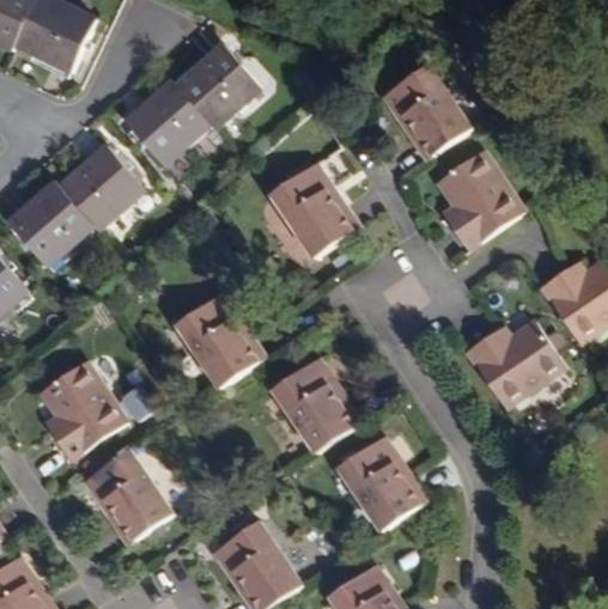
[(12,47),(34,0),(0,0),(0,47),(10,53),(12,47)]
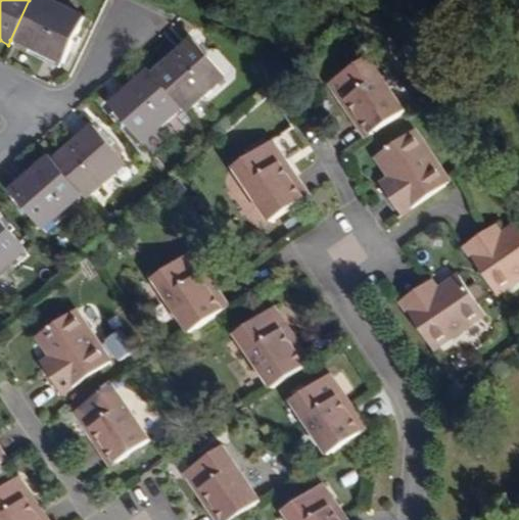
[(59,62),(82,14),(52,0),(29,0),(10,40),(59,62)]
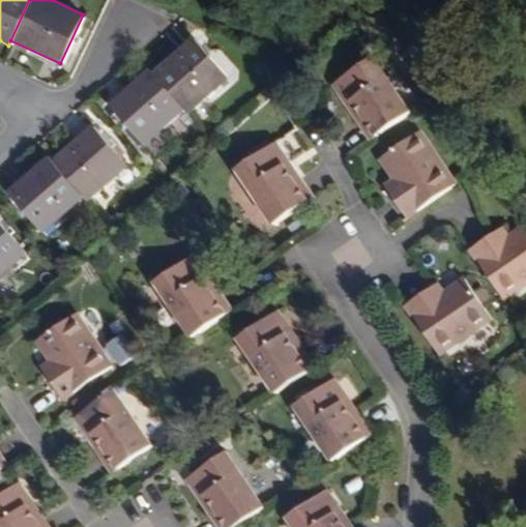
[(228,76),(193,34),(151,69),(184,109),(187,112),(228,76)]
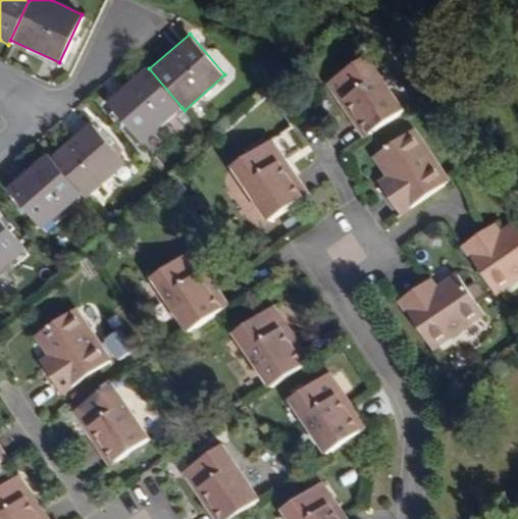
[(401,109),(363,54),(323,80),(337,100),(343,97),(366,132),(401,109)]
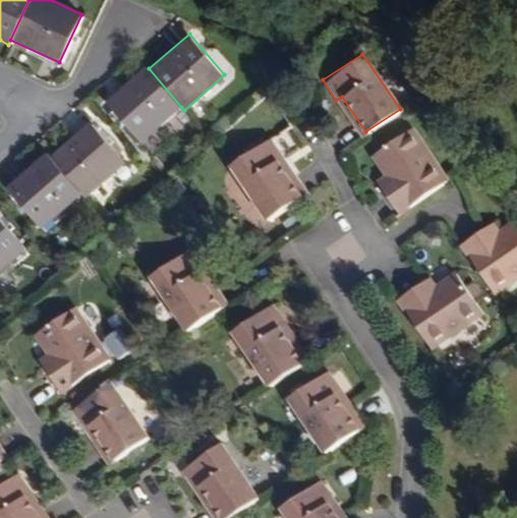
[(139,141),(181,107),(149,68),(145,64),(105,101),(139,141)]
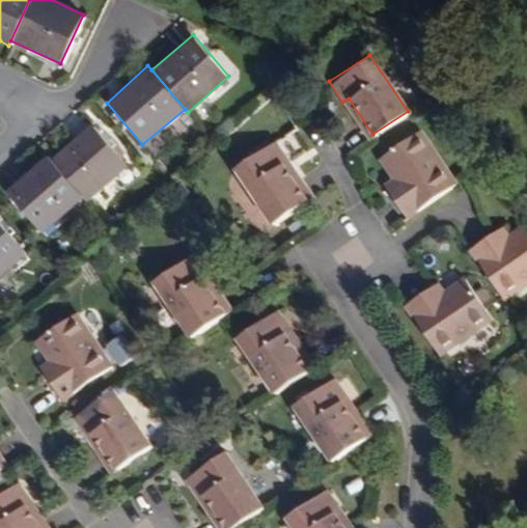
[(372,134),(349,99),(342,102),(367,138),(372,134)]
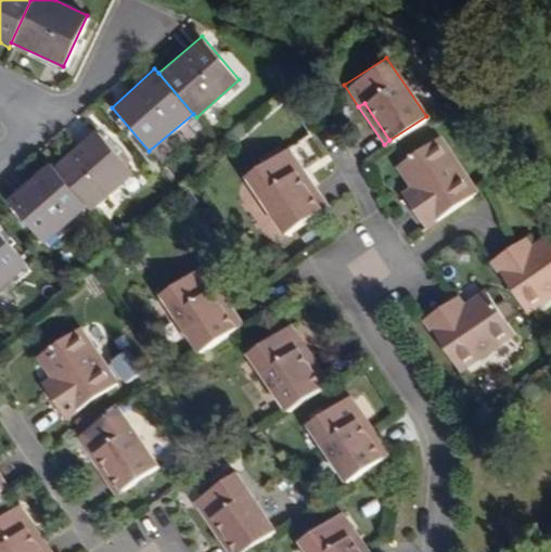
[(90,208),(133,170),(95,128),(52,165),(86,204),(90,208)]
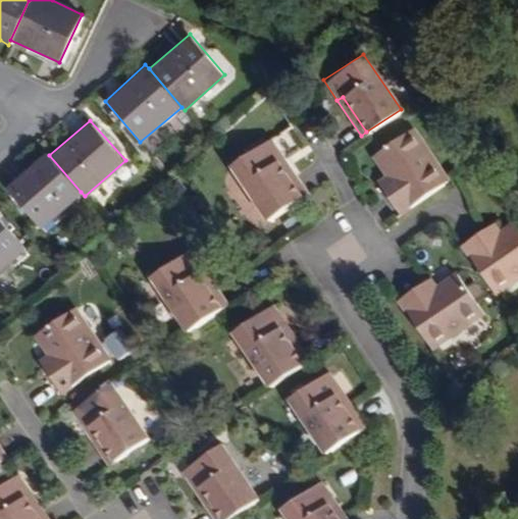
[(446,179),(410,126),(371,153),(385,174),(392,185),(382,191),(396,212),(446,179)]
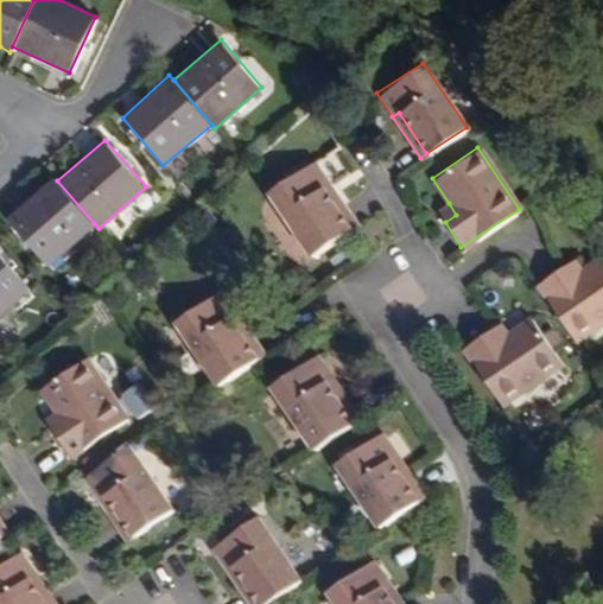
[(348,230),(321,189),(328,183),(312,159),(267,190),(310,256),(348,230)]
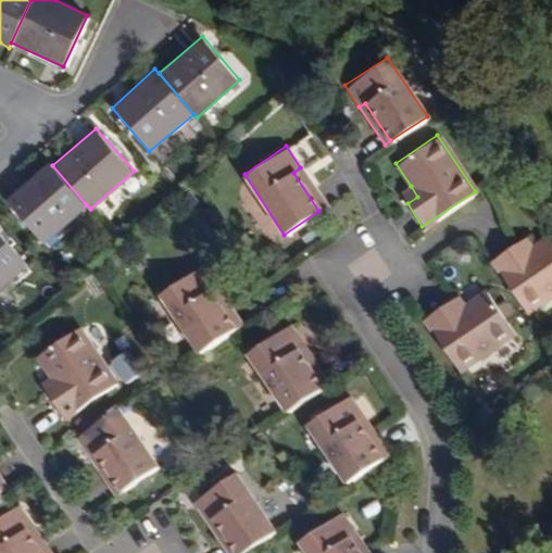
[(44,243),(86,204),(52,165),(49,161),(5,200),(44,243)]
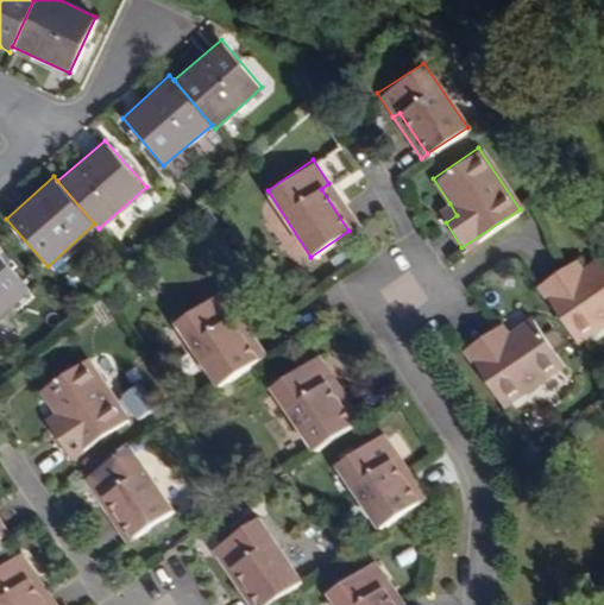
[(357,226),(328,183),(321,189),(348,231),(357,226)]
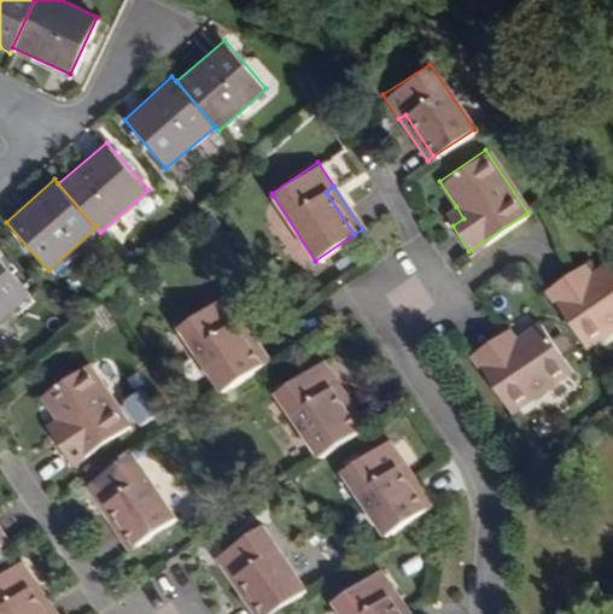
[(463,218),(456,206),(444,215),(453,226),(463,218)]
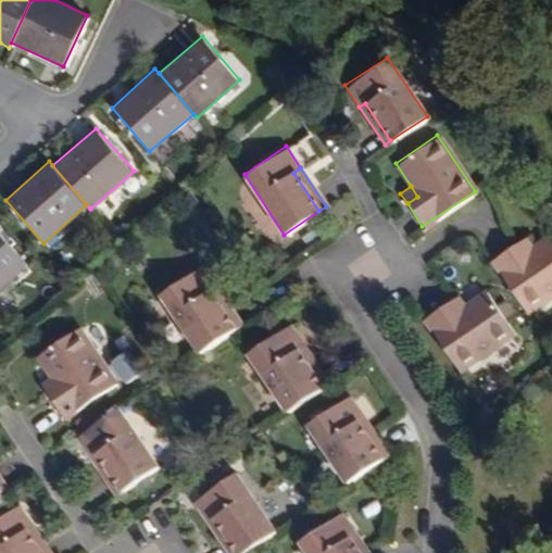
[(0,288),(28,264),(0,231),(0,288)]
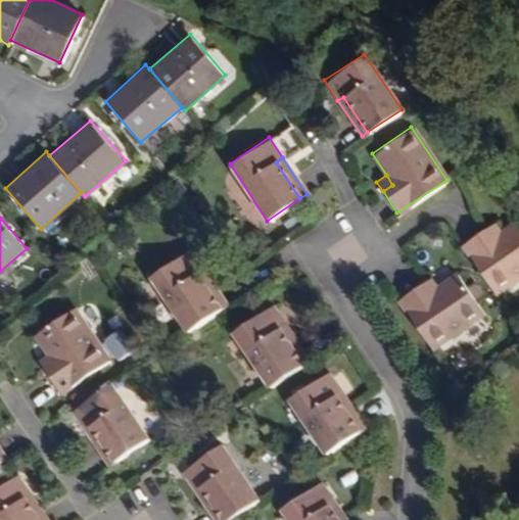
[(518,277),(518,219),(500,233),(489,239),(482,229),(461,244),(494,293),(518,277)]
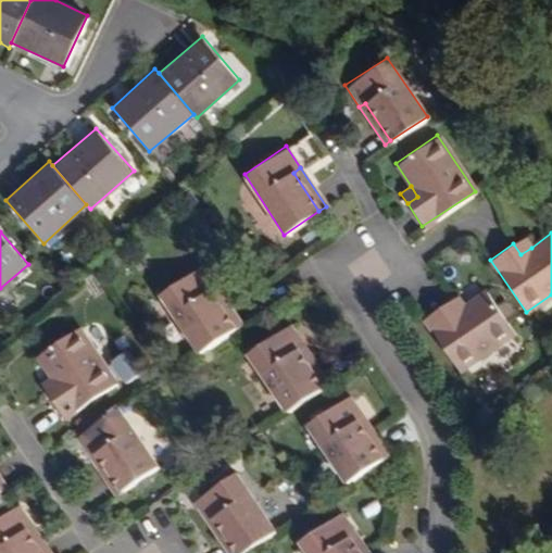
[(531,248),(523,237),(513,243),(521,254),(531,248)]
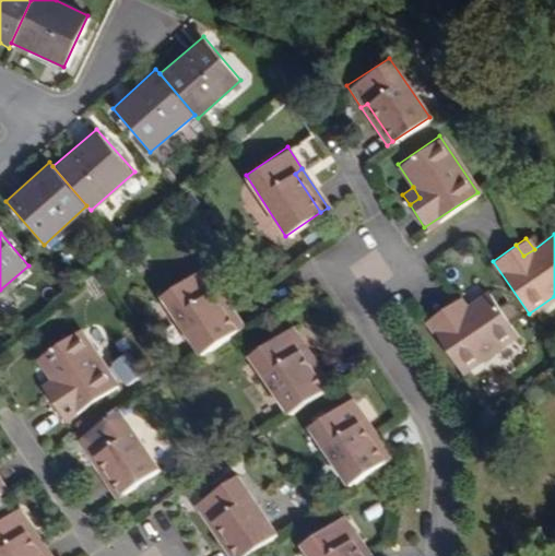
[(235,330),(209,291),(214,287),(200,265),(158,293),(199,354),(235,330)]
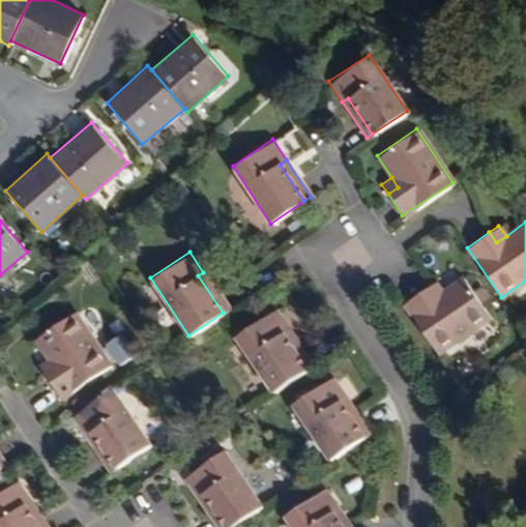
[(227,310),(203,272),(198,275),(223,313),(227,310)]
